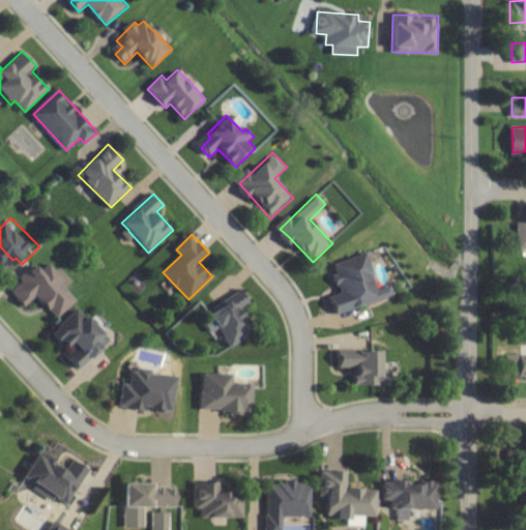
[(334,313),(396,296),(392,285),(379,288),(370,254),(335,263),(340,277),(335,278),(342,302),(332,304),(334,313)]
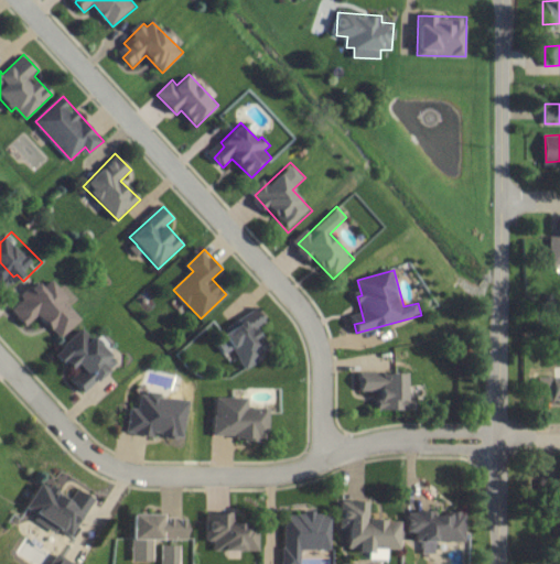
[(92,318),(57,277),(19,307),(34,326),(51,313),(70,336),(92,318)]
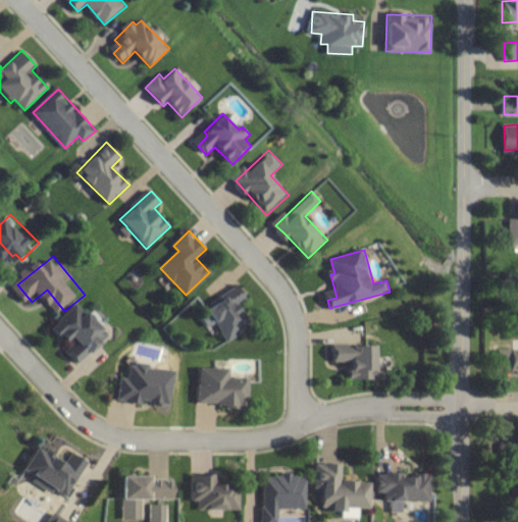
[(227,341),(247,331),(239,314),(250,309),(241,290),(200,309),(209,328),(219,323),(227,341)]
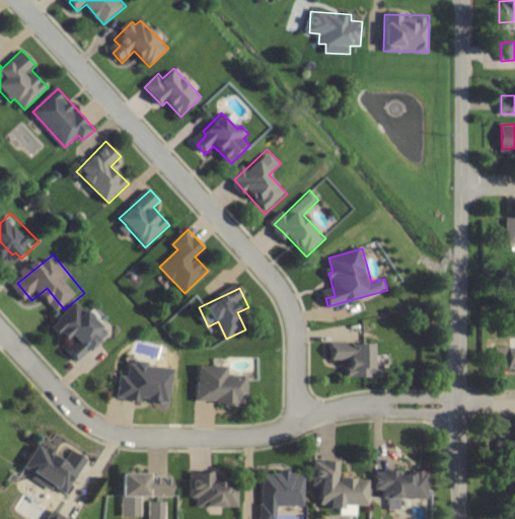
[(61,322),(78,341),(72,346),(86,362),(119,332),(86,298),(61,322)]
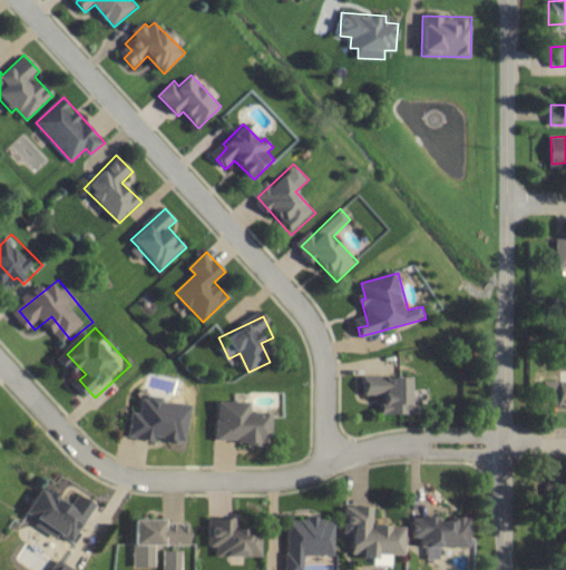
[(412,413),(412,376),(382,377),(382,384),(363,384),(364,395),(380,394),(381,414),(412,413)]
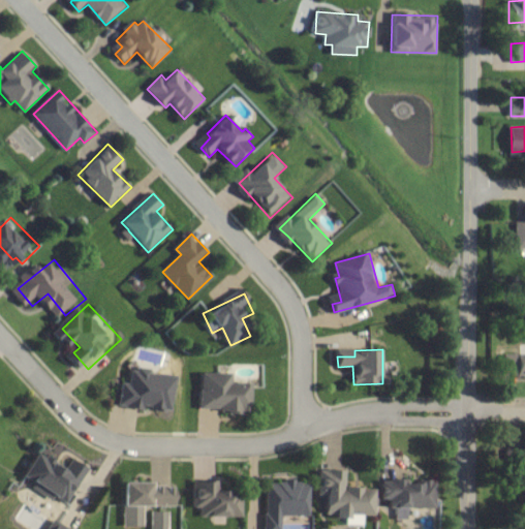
[(524,353),(505,353),(505,375),(524,374),(524,353)]
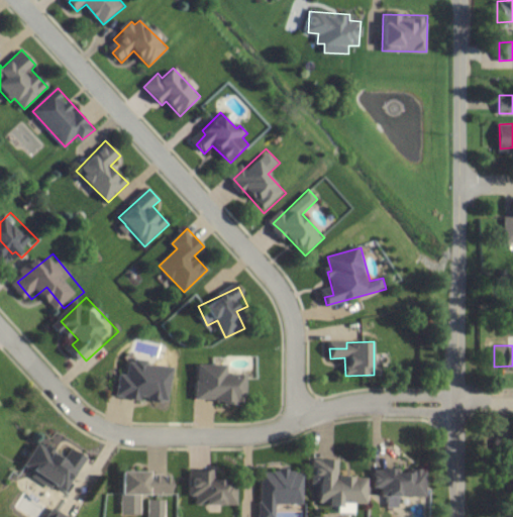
[(125,395),(157,399),(156,400),(167,402),(172,367),(145,364),(146,359),(134,358),(132,373),(128,373),(125,395)]
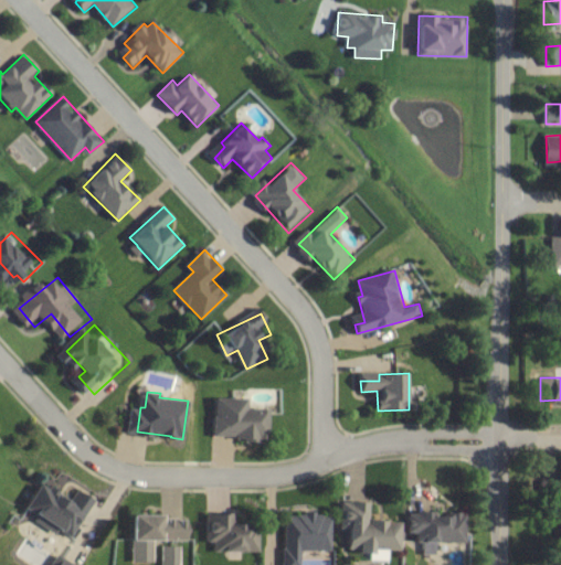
[(267,408),(247,408),(247,397),(215,397),(214,438),(267,439),(267,408)]
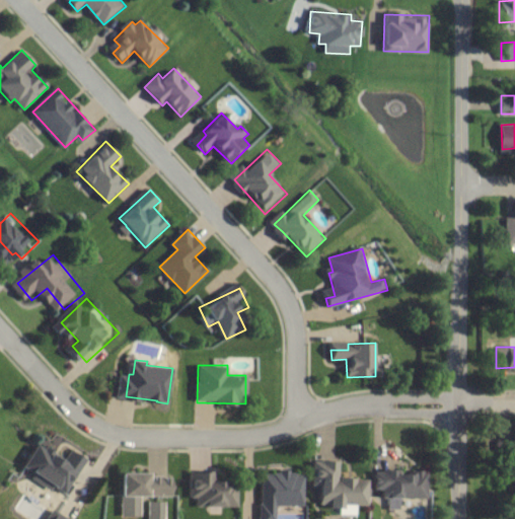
[(33,467),(44,472),(41,478),(60,489),(62,485),(76,493),(95,456),(71,443),(73,439),(62,433),(58,440),(50,436),(33,467)]
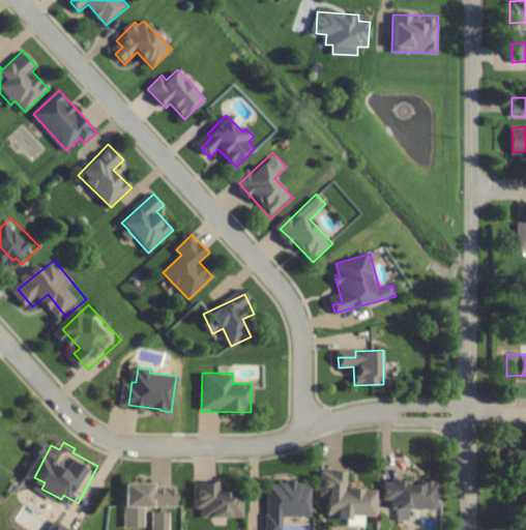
[(513,484),(525,483),(525,450),(512,451),(513,484)]
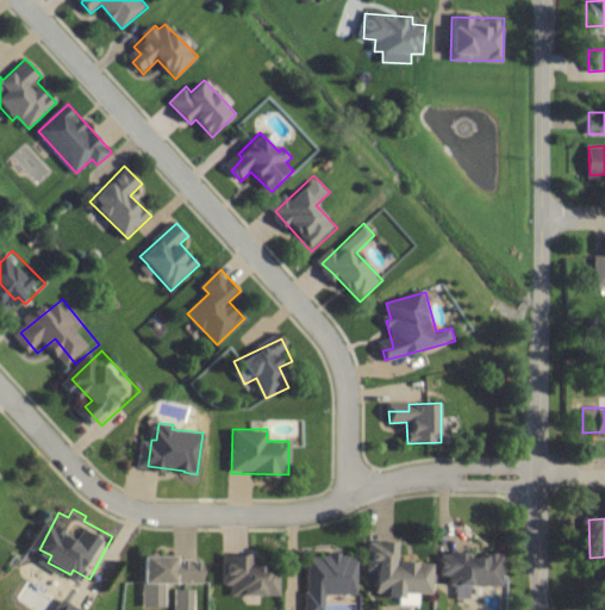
[(403,542),(373,541),(372,596),(404,596),(404,605),(423,605),(423,593),(435,593),(436,562),(401,562),(403,542)]
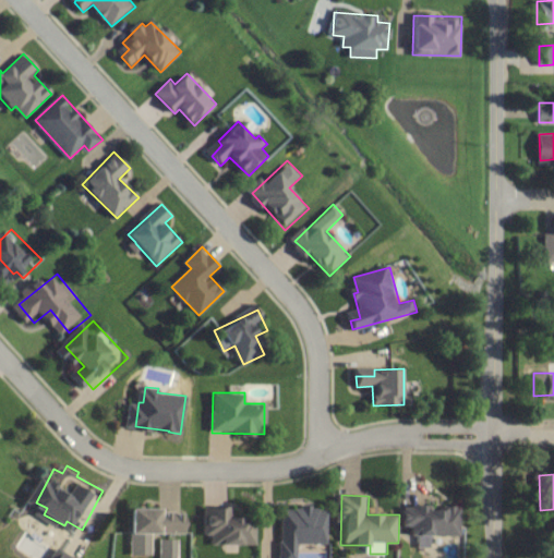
[(413,535),(461,535),(461,506),(405,506),(405,526),(412,526),(413,535)]
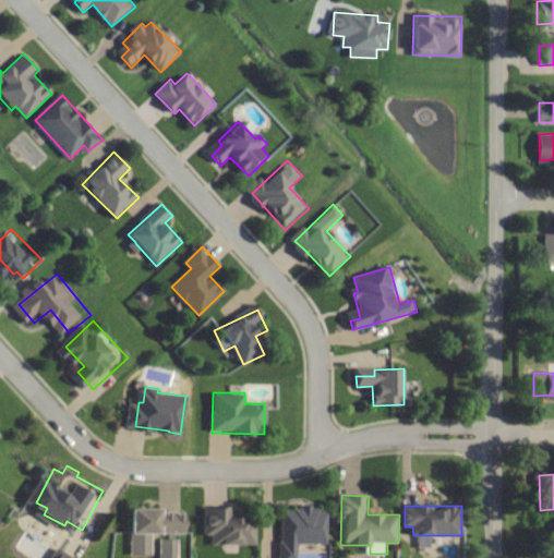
[(140,555),(160,555),(161,533),(194,534),(194,512),(173,512),(173,508),(141,507),(140,555)]
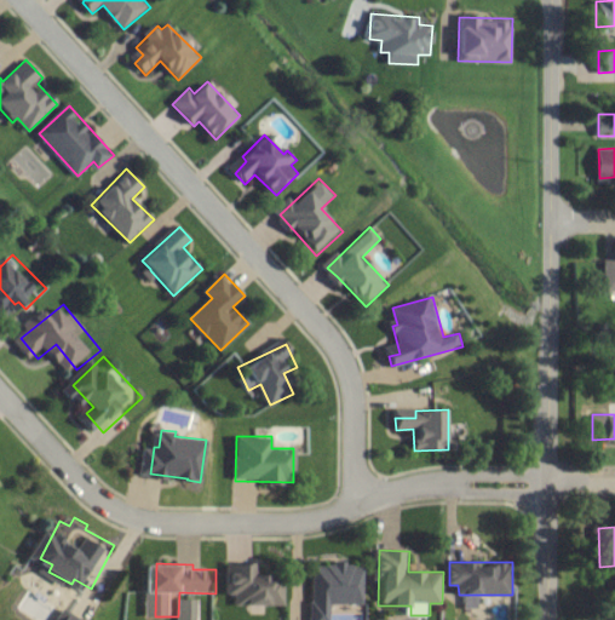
[(285,606),(285,580),(268,581),(268,575),(254,575),(254,563),(229,563),(229,593),(237,593),(237,606),(285,606)]
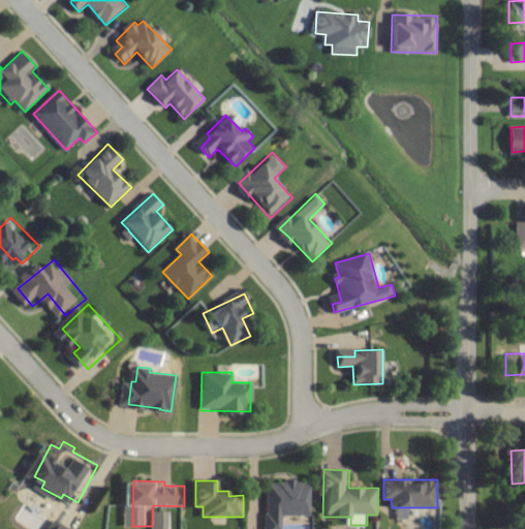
[(312,515),(312,480),(268,480),(268,528),(283,528),(283,516),(312,515)]
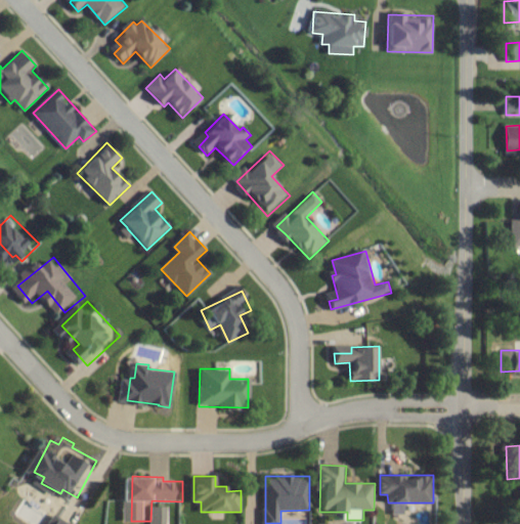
[(157,523),(174,523),(175,507),(158,506),(157,523)]
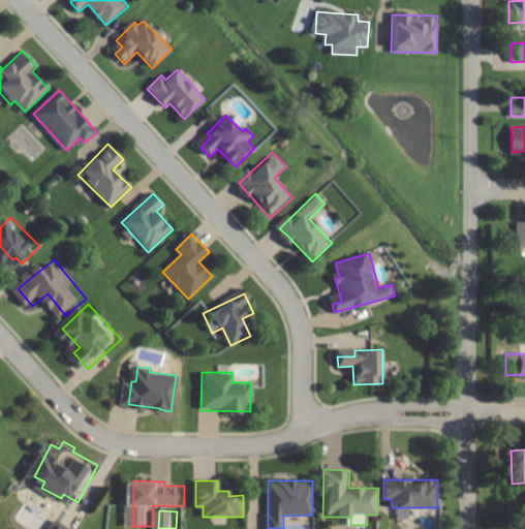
[(75,528),(63,519),(54,528),(75,528)]
